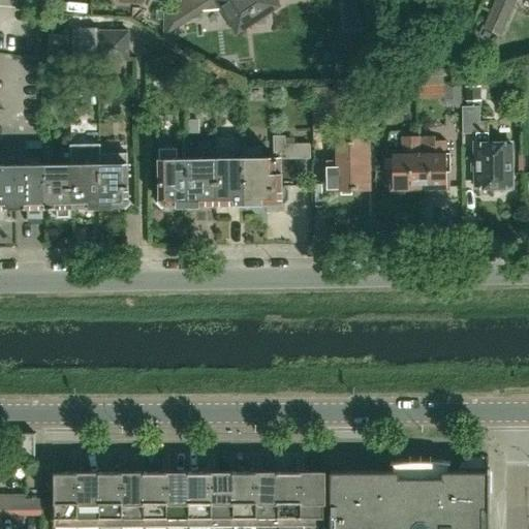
[(281,6),(277,0),(174,0),(164,6),(162,27),(162,37),(167,37),(167,31),(191,18),(190,17),(200,11),(201,6),(220,5),(239,34),(255,23),(281,6)]
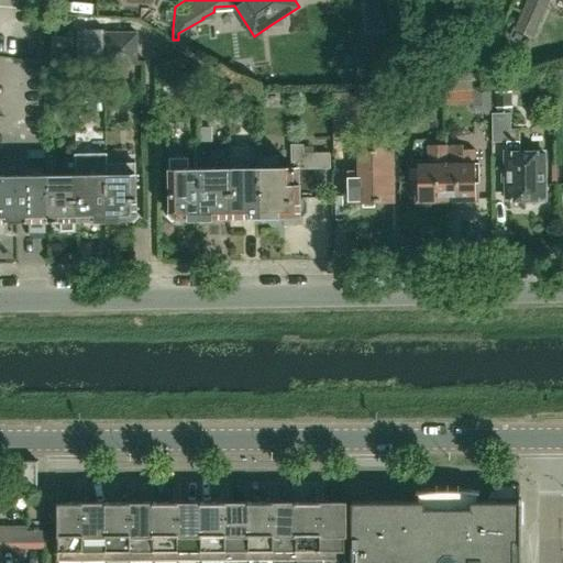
[(528,0),(523,10),(540,17),(547,0),(528,0)]
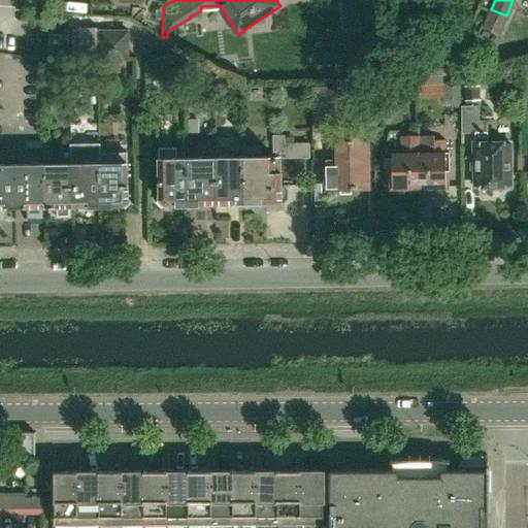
[(72,27),(71,34),(70,51),(79,51),(81,36),(97,37),(98,28),(72,27)]
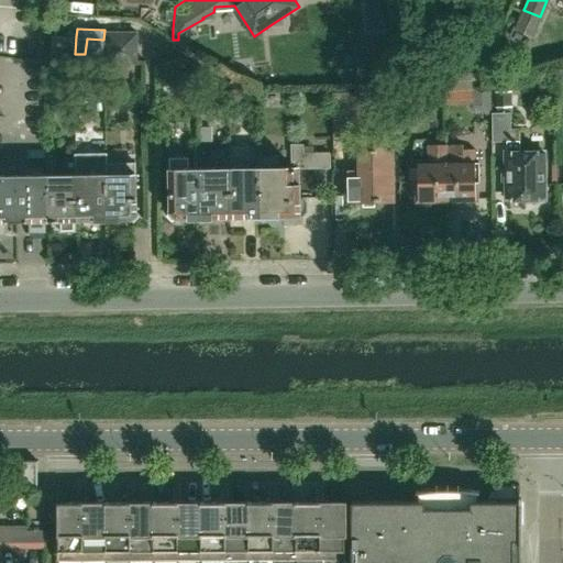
[(138,65),(138,32),(106,32),(106,65),(138,65)]
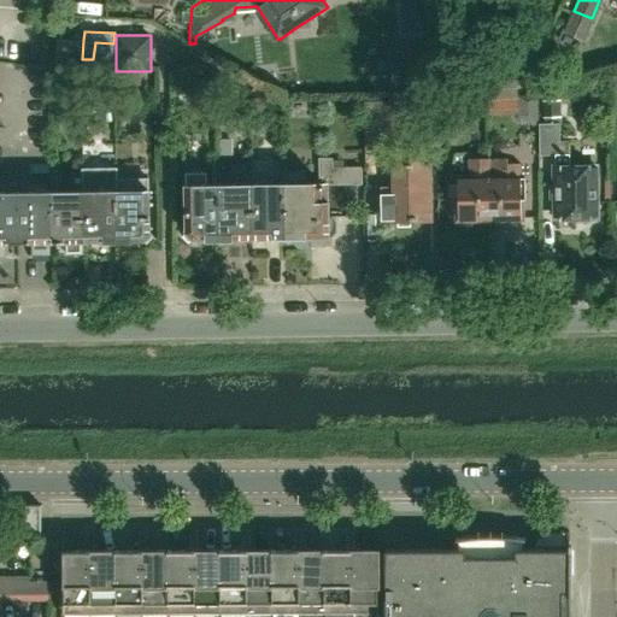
[(54,68),(81,69),(82,59),(83,40),(57,40),(54,68)]
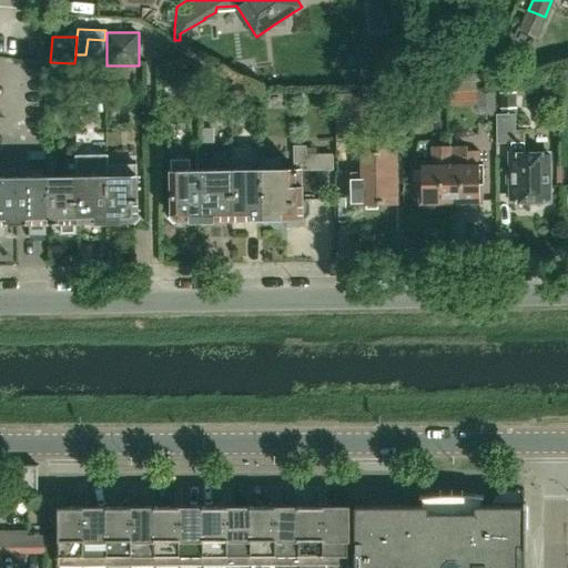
[(168,85),(189,77),(181,58),(160,68),(168,85)]
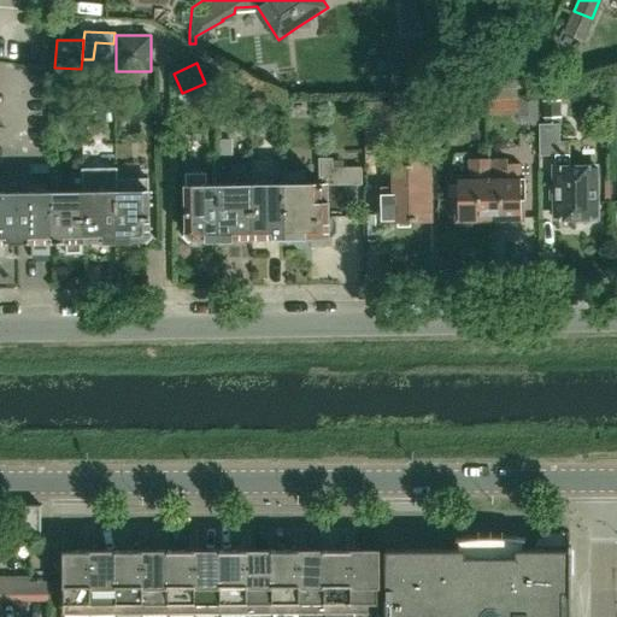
[(489,99),(489,116),(518,115),(518,98),(489,99)]
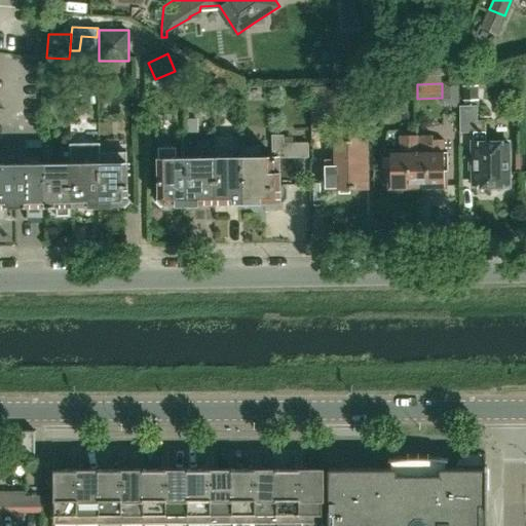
[(486,132),(478,132),(476,105),(459,105),(460,133),(473,132),(473,143),(473,159),(471,159),(472,170),(473,168),(473,185),(493,185),(495,189),(502,188),(505,185),(509,185),(508,143),(486,143),(486,132)]
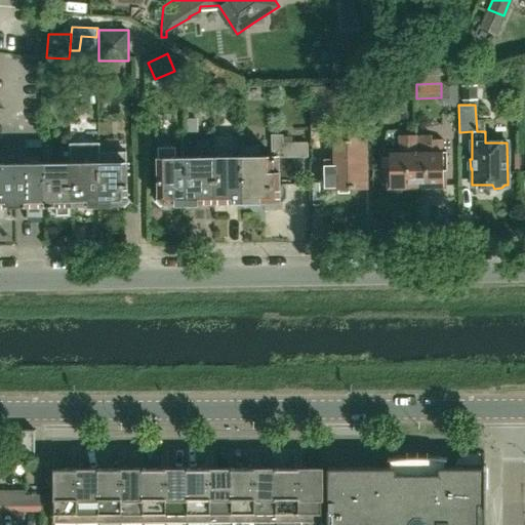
[(279,184),(279,170),(277,170),(276,157),(307,157),(307,143),(282,143),(282,134),(272,134),(272,156),(258,156),(258,146),(241,146),(242,155),(242,202),(259,202),(259,201),(260,201),(260,199),(265,199),(265,201),(281,201),(285,197),(285,188),(281,184),(279,184)]
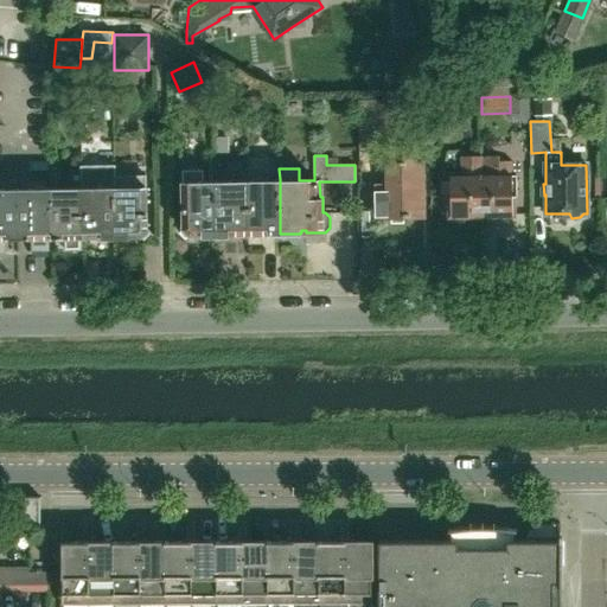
[(481,215),(481,174),(475,174),(475,157),(462,157),(462,176),(446,176),(446,196),(443,196),(443,215),(451,215),(455,215),(458,218),(465,218),(467,215),(481,215)]
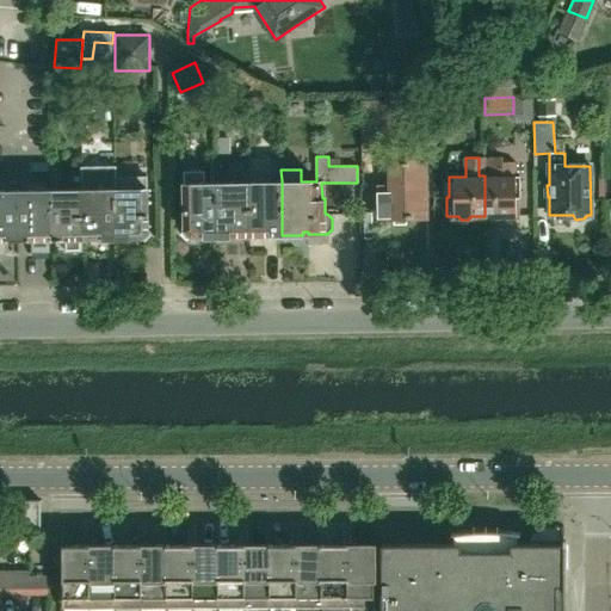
[(489,176),(485,176),(485,216),(499,216),(501,220),(508,220),(511,216),(516,216),(516,197),(520,197),(520,177),(516,177),(516,162),(503,162),(503,158),(489,158),(489,176)]
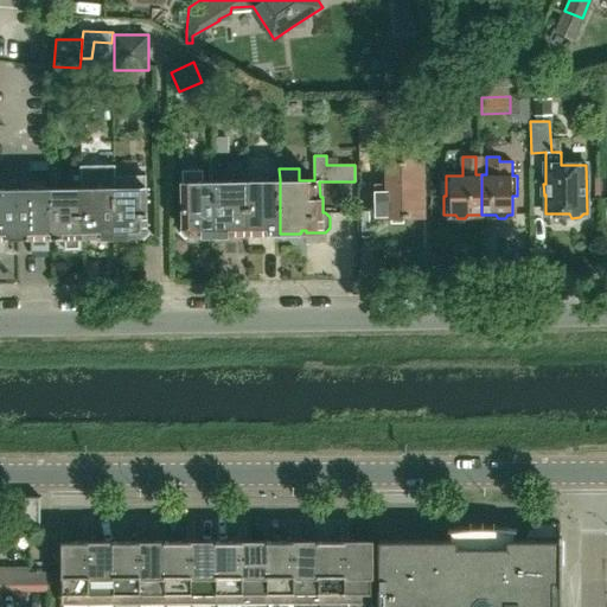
[(389,184),(375,184),(375,216),(422,216),(422,160),(388,160),(389,184)]
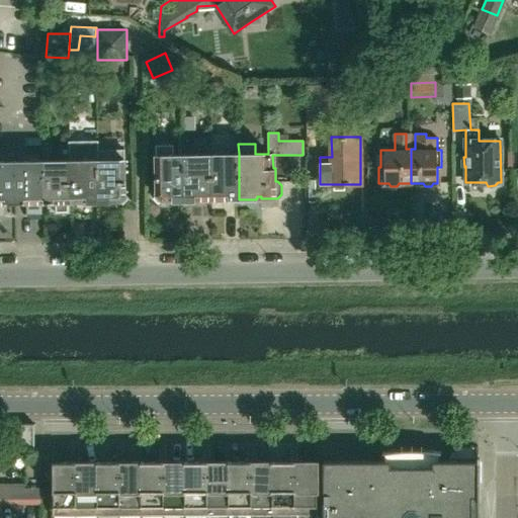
[(239,153),(238,144),(237,144),(237,154),(210,154),(211,199),(212,199),(228,199),(230,199),(230,198),(237,198),(237,199),(239,199),(239,153)]
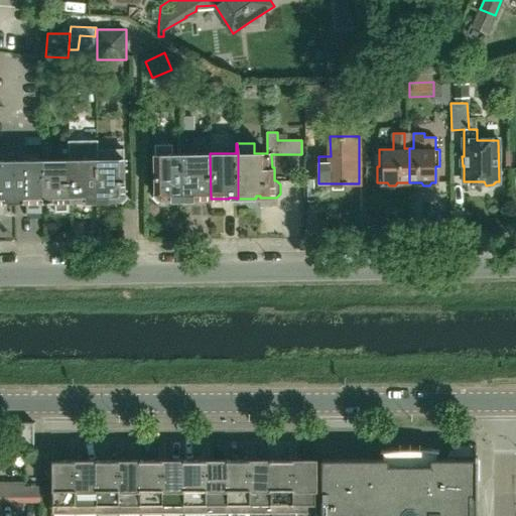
[(182,167),(182,154),(172,154),(172,144),(154,144),(154,176),(155,195),(152,198),(157,203),(161,200),(172,199),(172,200),(173,200),(173,199),(180,199),(180,200),(183,200),(182,167)]
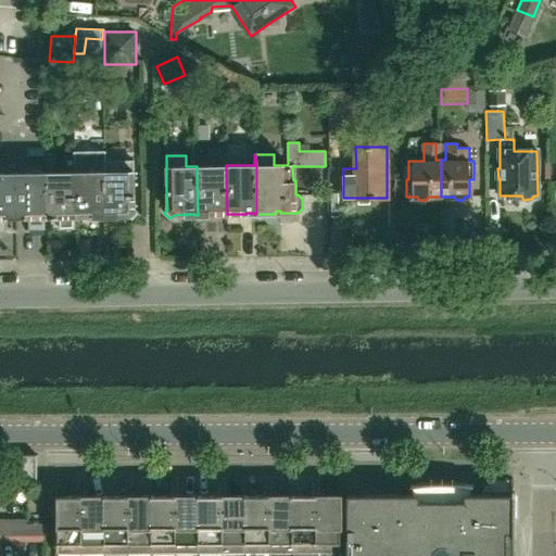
[(227,214),(226,165),(225,155),(206,155),(206,161),(202,161),(202,166),(197,166),(197,180),(198,215),(199,215),(199,214),(206,214),(206,215),(209,215),(209,214),(226,214),(227,214)]
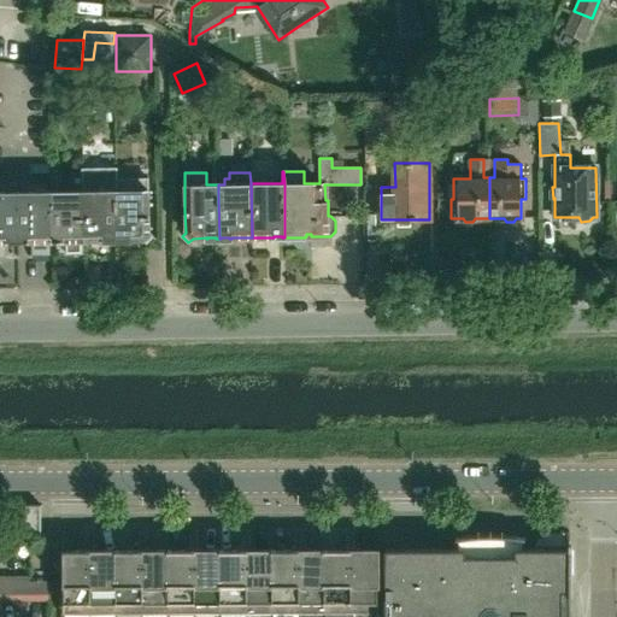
[(115,241),(117,240),(117,178),(116,178),(83,178),(83,192),(83,241),(84,241),(84,240),(104,240),(104,241),(106,241),(106,240),(115,240),(115,241)]
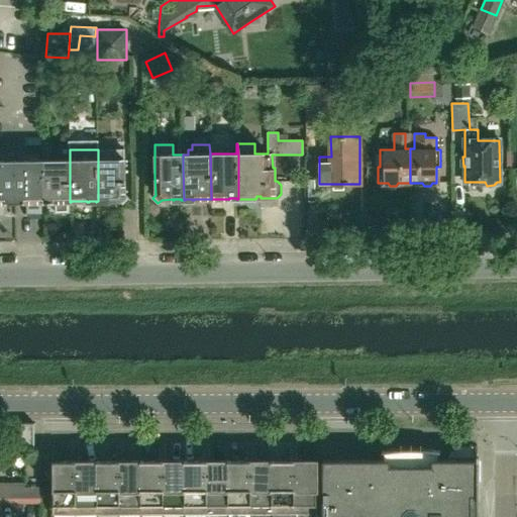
[(124,149),(98,149),(98,201),(99,202),(99,201),(106,201),(108,201),(119,201),(122,204),(128,198),(125,195),(124,149)]
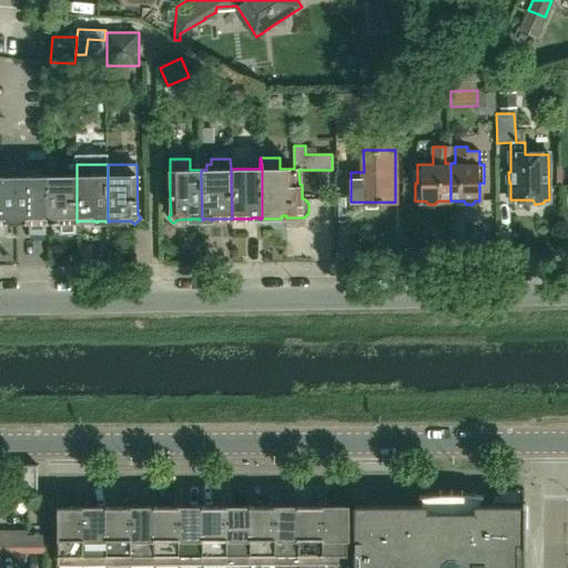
[(2,223),(6,223),(18,222),(18,171),(9,171),(9,178),(0,178),(0,234),(2,234),(2,223)]
